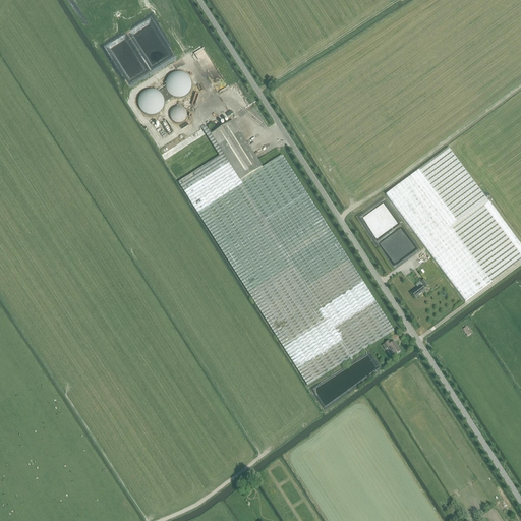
[(188,95),(190,92),(191,89),(192,85),(191,82),(190,79),(189,77),(186,75),(184,73),(181,72),(178,72),(175,73),(172,74),(169,76),(168,79),(166,82),(166,85),(166,89),(167,92),(169,94),(171,97),(174,98),(177,99),(180,99),(183,98),(186,97),(188,95)]
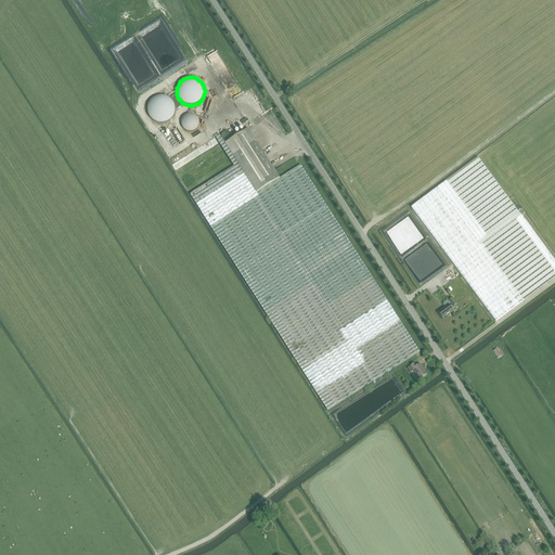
[(175,107),(176,111),(185,104),(182,103),(180,100),(178,98),(177,94),(169,99),(172,101),(173,104),(175,107)]
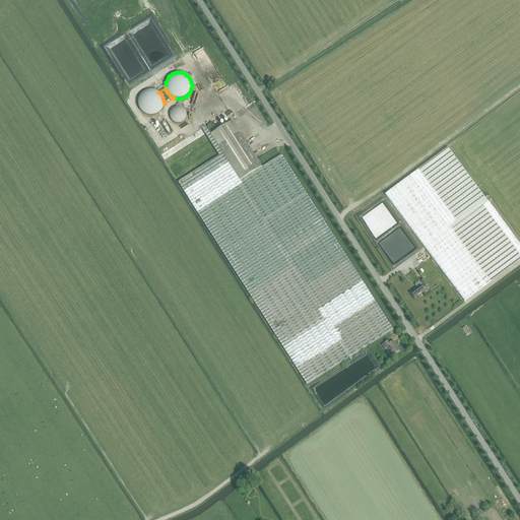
[(164,107),(165,104),(164,101),(163,98),(161,94),(158,92),(156,90),(152,90),(149,90),(146,90),(143,92),(141,94),(139,98),(138,101),(138,104),(139,108),(140,110),(142,113),(145,115),(148,116),(151,116),(154,115),(157,114),(160,112),(163,110),(164,107)]
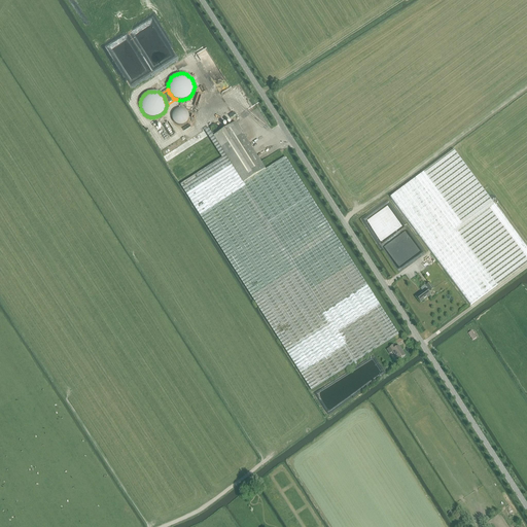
[(173,120),(174,123),(177,125),(179,126),(182,126),(184,125),(186,124),(188,121),(189,118),(189,116),(188,113),(187,111),(185,110),(183,109),(181,108),(178,109),(176,110),(174,112),(173,114),(172,117),(173,120)]
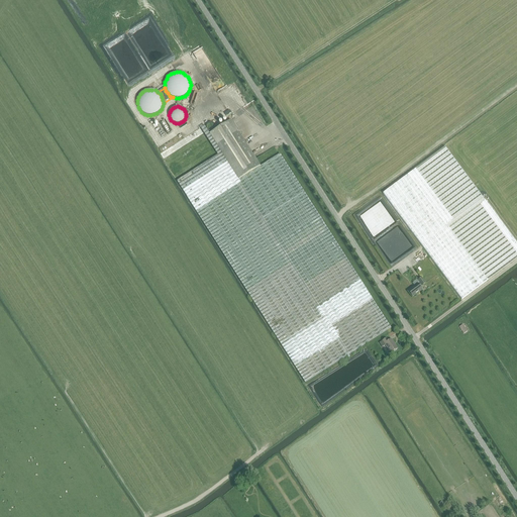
[(231,120),(209,133),(238,180),(261,166),(231,120)]
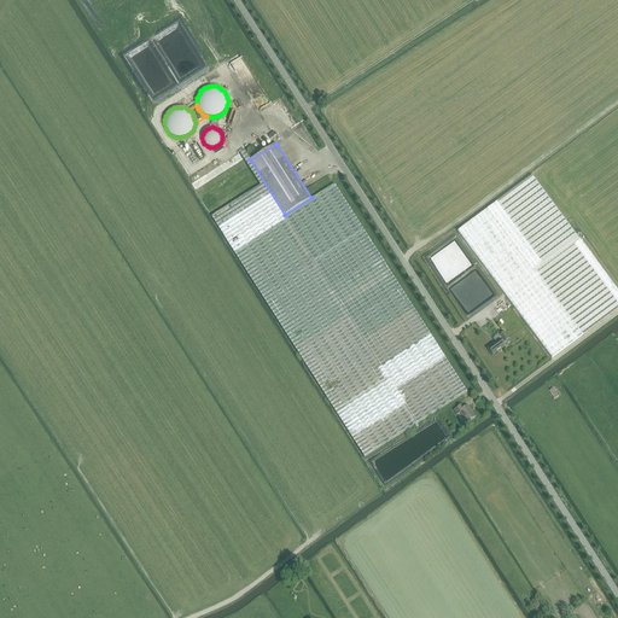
[(285,215),(250,159),(244,150),(191,185),(217,226),(365,458),(415,426),(417,429),(419,426),(418,425),(467,392),(334,184),(312,198),(285,215)]
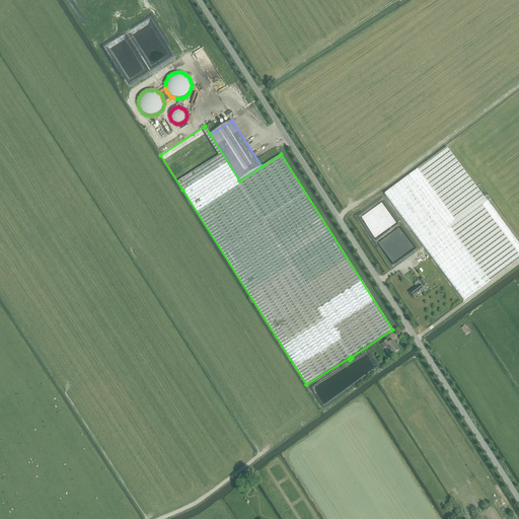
[(384,195),(463,301),(518,258),(518,244),(447,148),(384,195)]
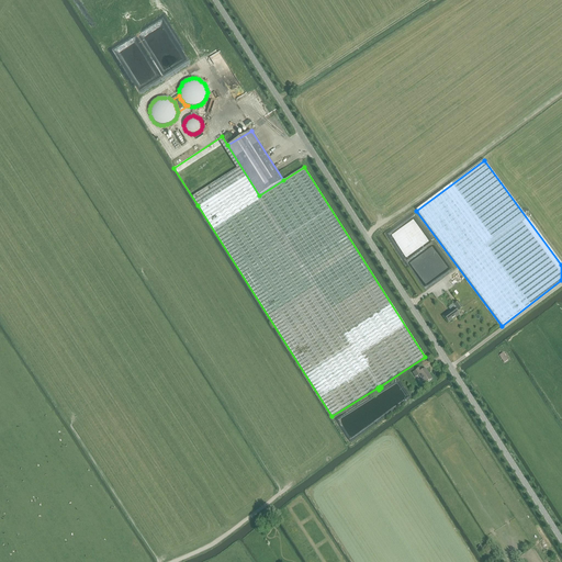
[(454,308),(444,316),(449,323),(459,315),(457,312),(459,311),(463,307),(459,302),(454,305),(456,307),(454,308)]
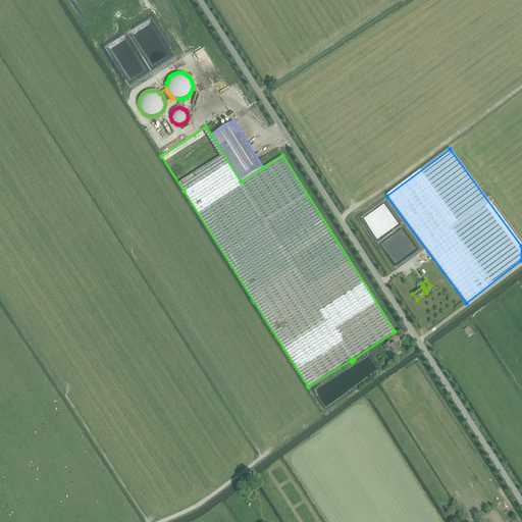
[(392,345),(390,342),(383,347),(385,351),(388,349),(394,357),(402,352),(398,346),(396,343),(392,345)]
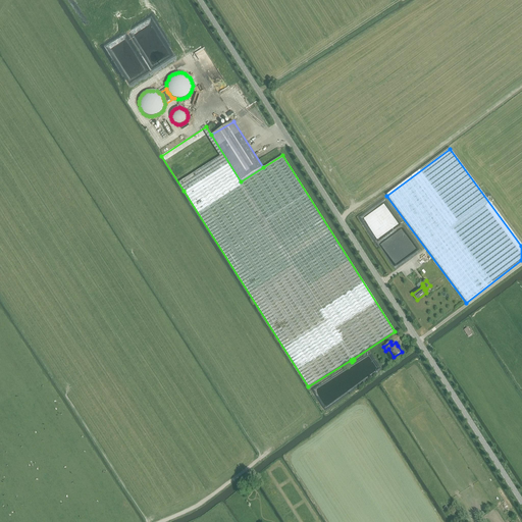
[(308,476),(306,472),(304,473),(312,487),(316,484),(314,480),(316,479),(315,477),(313,478),(311,475),(308,476)]
